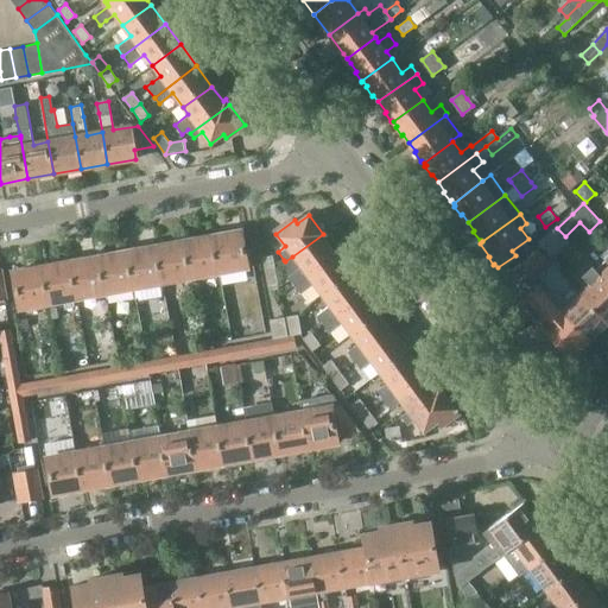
[(553,229),(538,244),(552,258),(567,244),(553,229)]
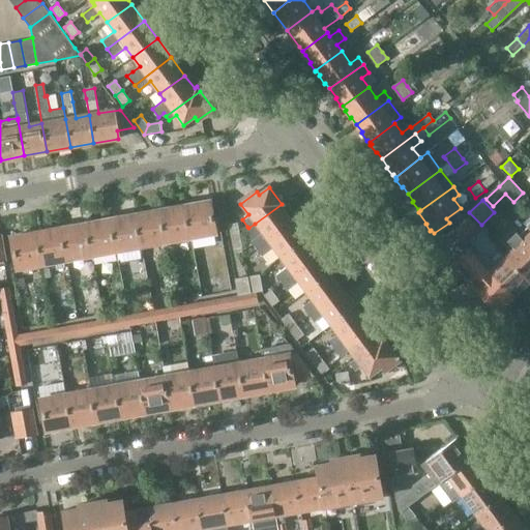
[(211,202),(186,207),(192,237),(216,232),(211,202)]
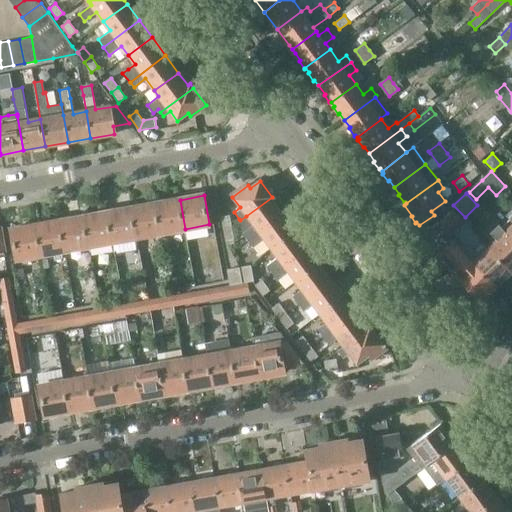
[(252,224),(241,232),(247,239),(281,213),(271,200),(273,198),(272,197),(246,216),(252,224)]
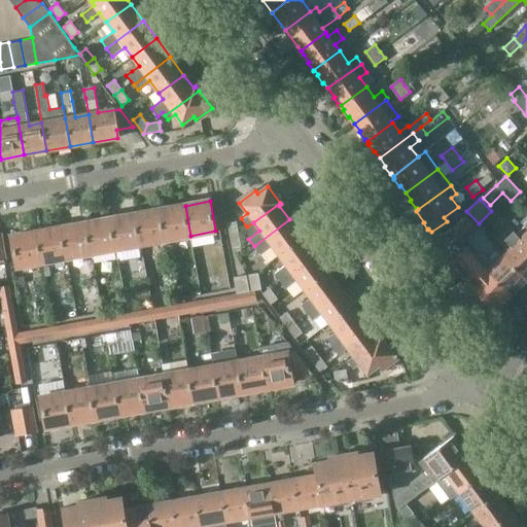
[(185,206),(161,210),(166,240),(190,236),(185,206)]
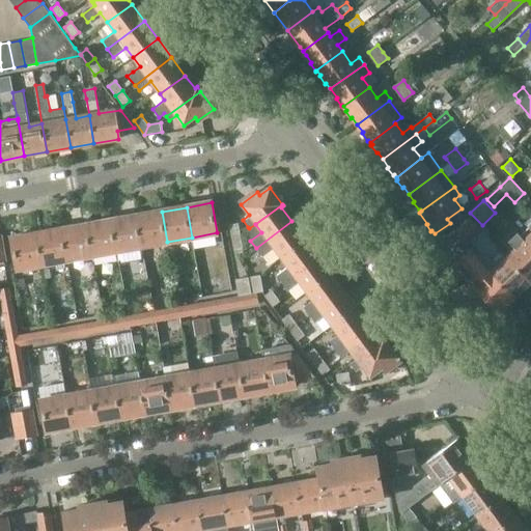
[(162,212),(137,216),(142,247),(167,242),(162,212)]
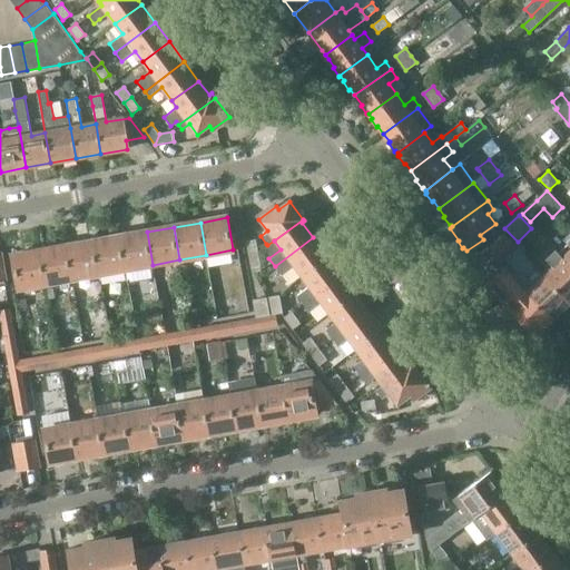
[(147,232),(120,237),(126,269),(128,281),(155,276),(153,265),(147,232)]
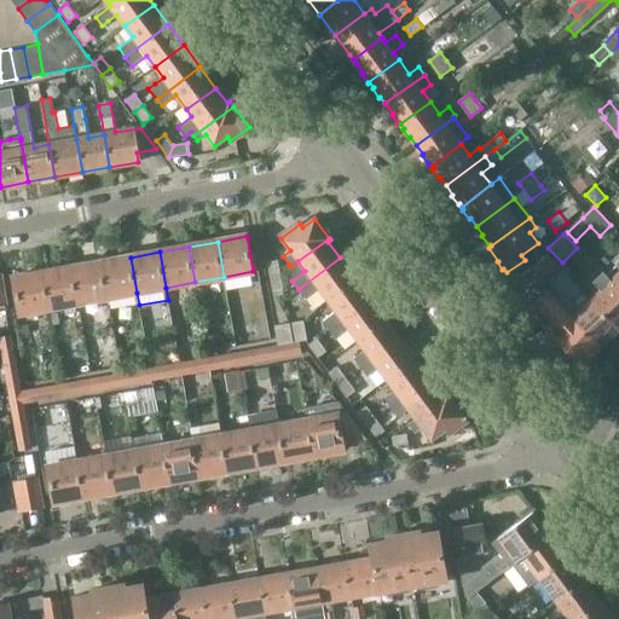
[(549,255),(514,288),(543,319),(541,322),(555,336),(579,364),(595,350),(599,347),(562,308),(559,305),(542,287),(551,277),(561,267),(549,255)]
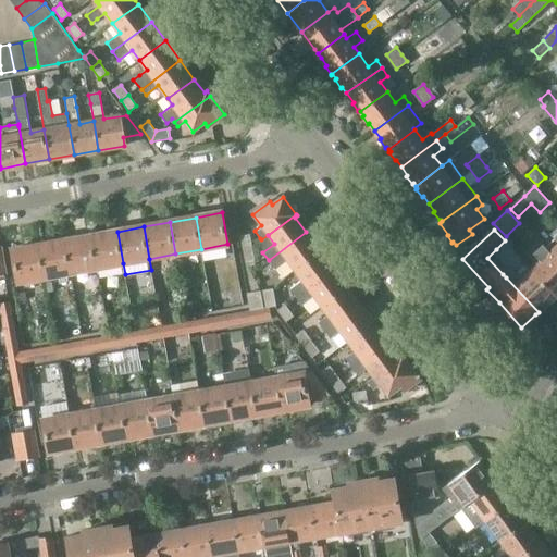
[(542,243),(541,244),(556,261),(556,231),(553,235),(554,237),(545,245),(542,243)]
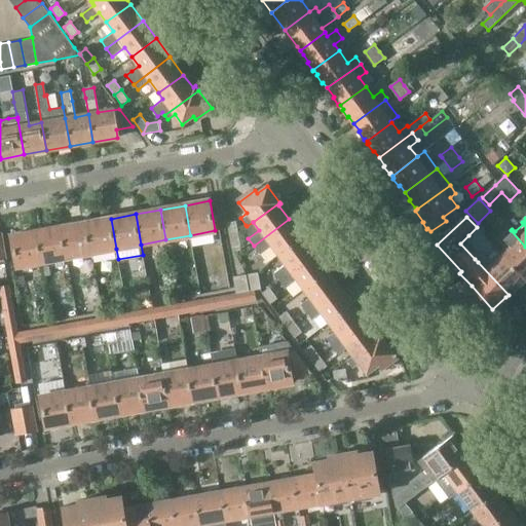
[(111,219),(86,223),(91,253),(116,249),(111,219)]
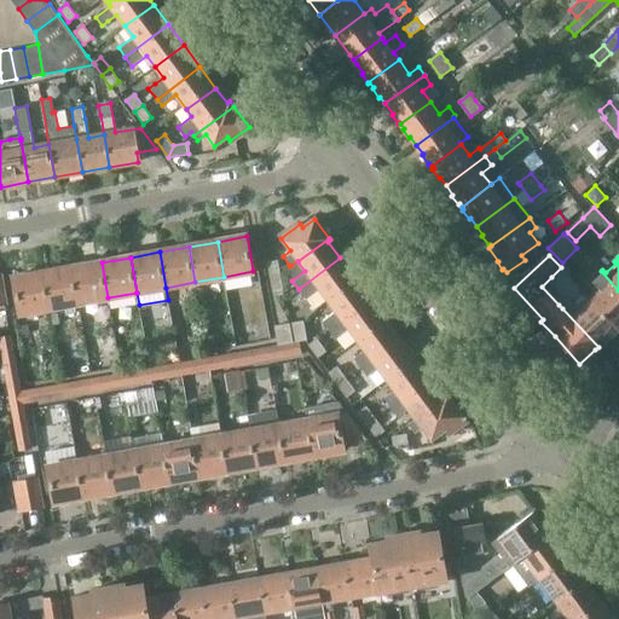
[(340,258),(299,289),(305,298),(318,288),(325,299),(354,277),(340,258)]
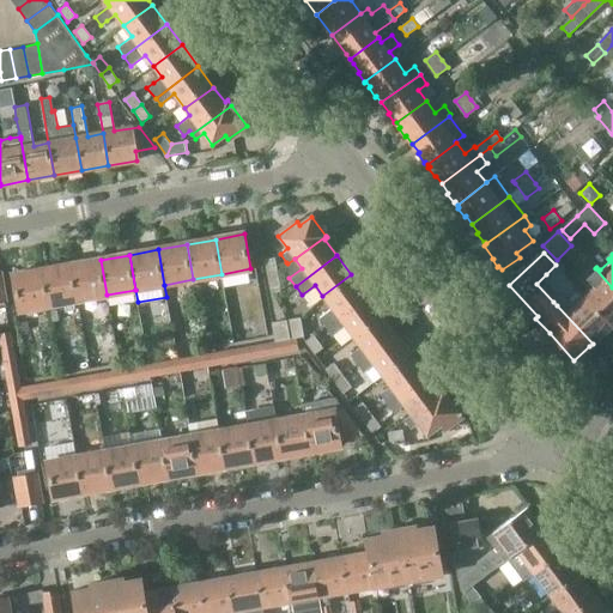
[(277,258),(267,260),(269,273),(279,272),(277,258)]
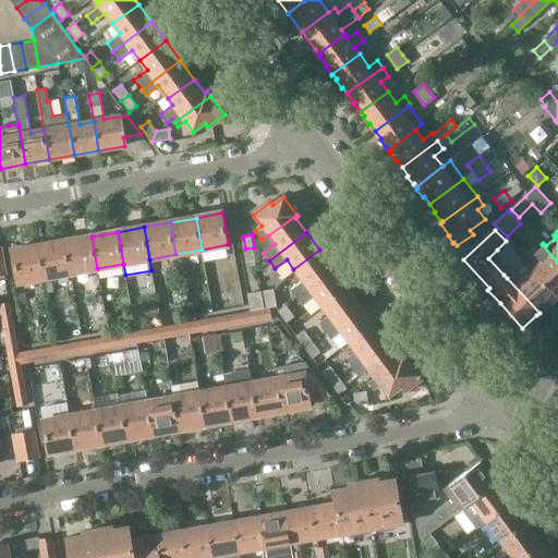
[(92,237),(65,242),(71,274),(97,268),(92,237)]
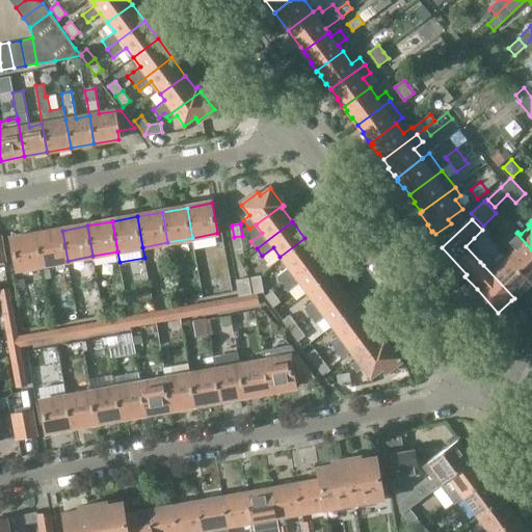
[(62,231),(37,235),(44,265),(68,261),(62,231)]
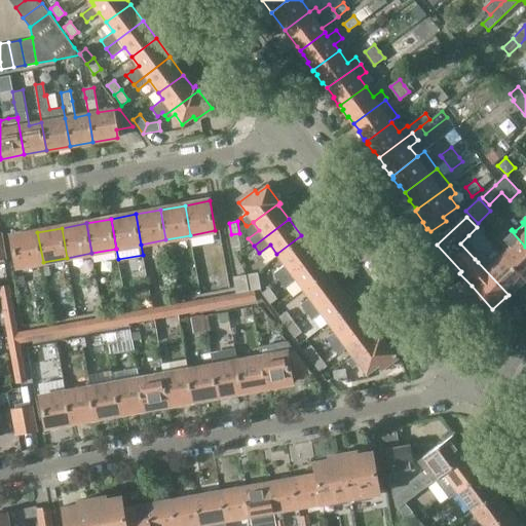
[(509,242),(498,252),(524,279),(525,278),(525,277),(525,247),(511,230),(503,237),(509,242)]
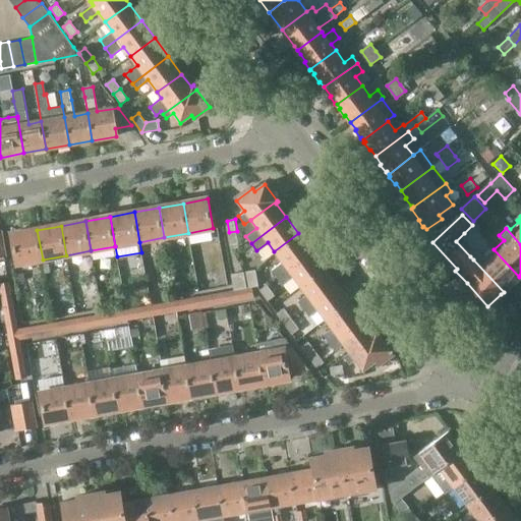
[(37,230),(11,235),(17,265),(26,263),(43,259),(37,230)]
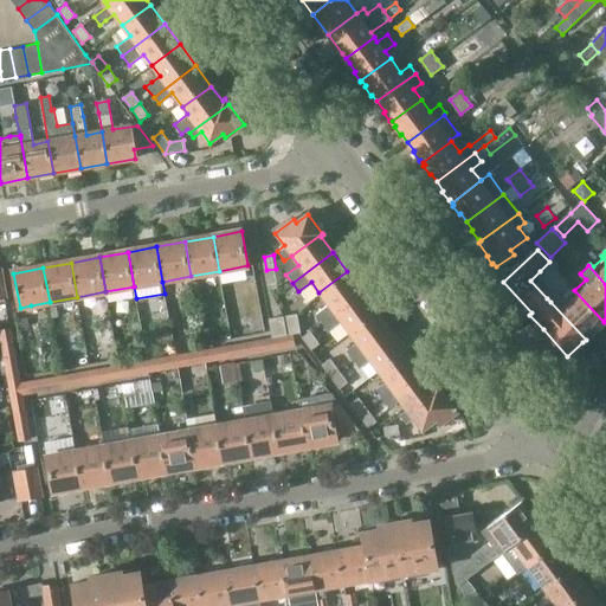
[(276,269),(266,270),(269,284),(278,283),(276,269)]
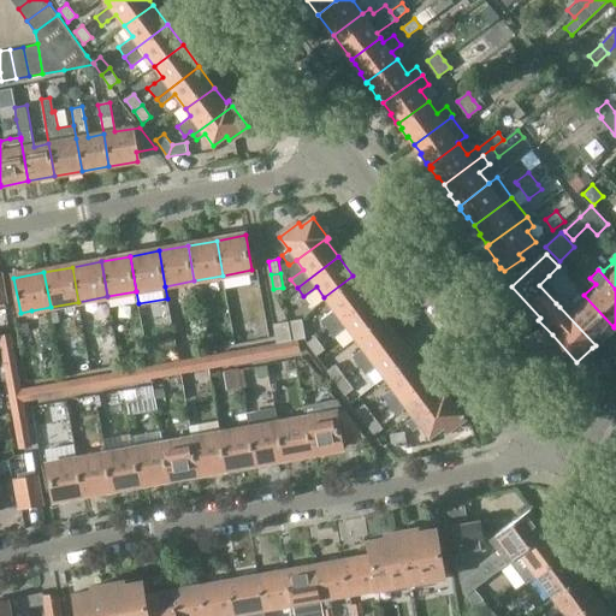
[(332,308),(319,319),(326,327),(367,296),(353,276),(324,297),(332,308)]
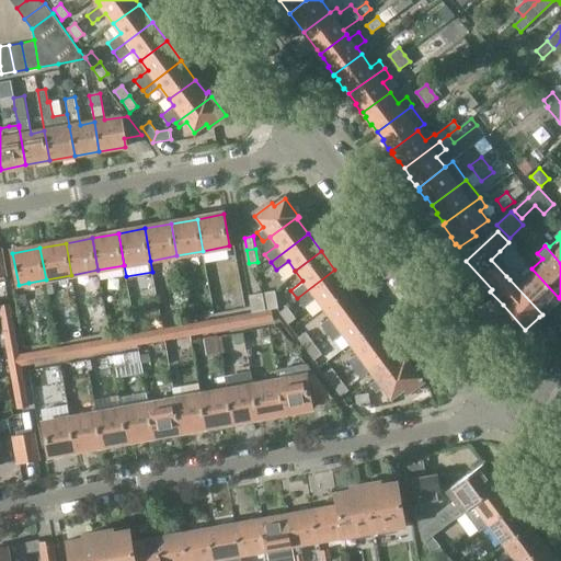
[(527,263),(510,279),(542,315),(549,308),(551,308),(556,304),(556,301),(559,298),(531,268),(527,263)]
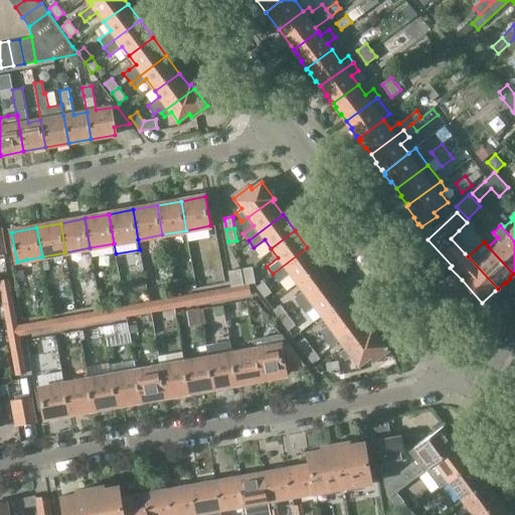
[(307,247),(273,274),(278,281),(289,273),(297,283),(320,266),(307,247)]
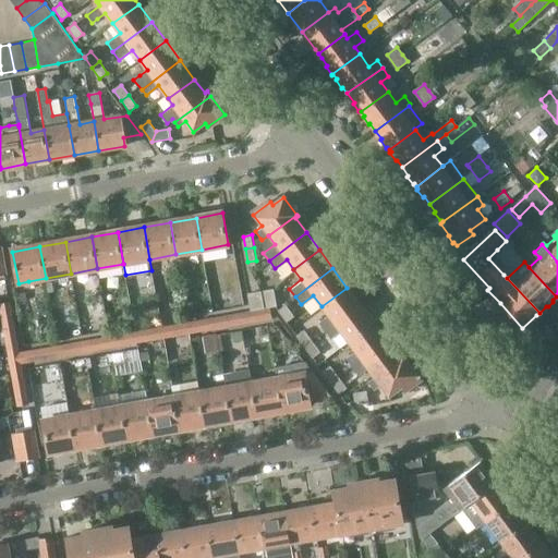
[(328,316),(318,323),(324,330),(360,304),(347,288),(322,306),(328,316)]
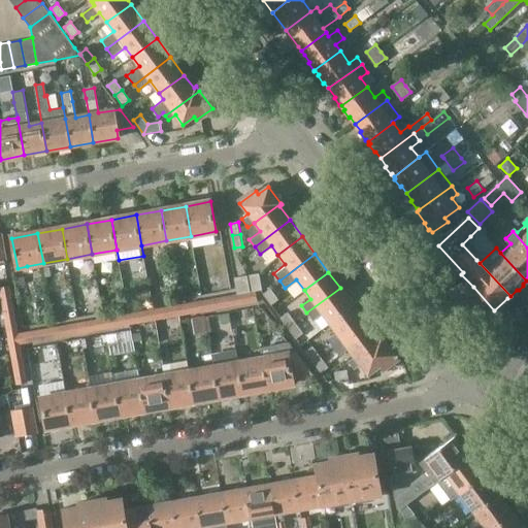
[(258,273),(246,275),(251,294),(255,293),(255,292),(256,291),(261,290),(258,273)]
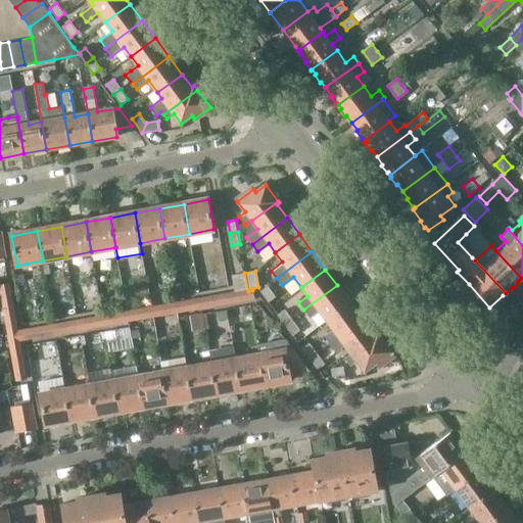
[(244,273),(231,275),(234,290),(236,290),(236,292),(237,292),(248,291),(244,273)]
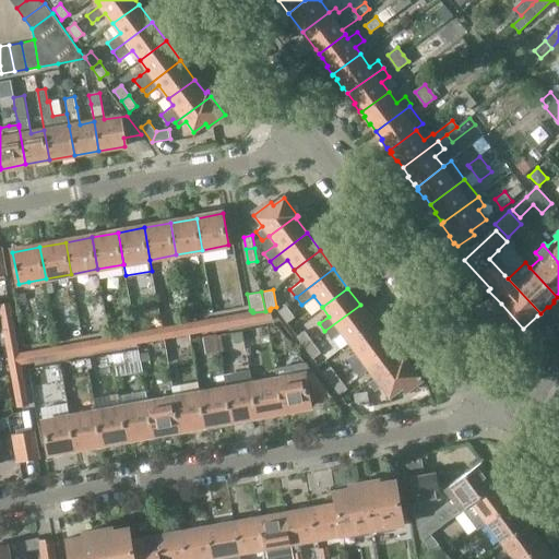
[(10,301),(0,302),(0,305),(3,321),(13,320),(10,301)]
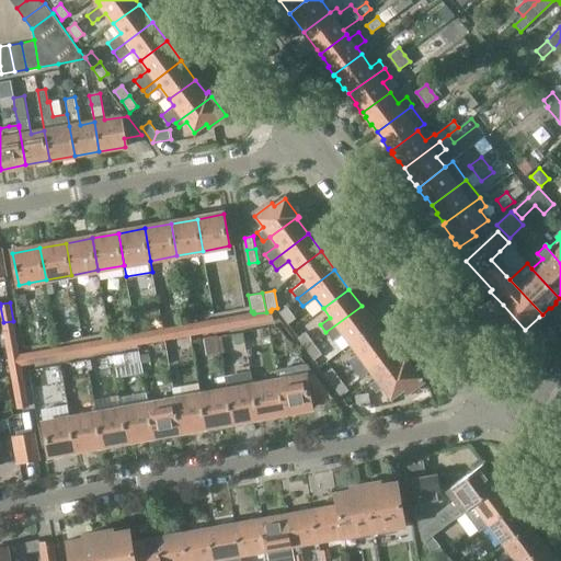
[(362,306),(325,332),(331,340),(342,332),(348,342),(374,322),(362,306)]
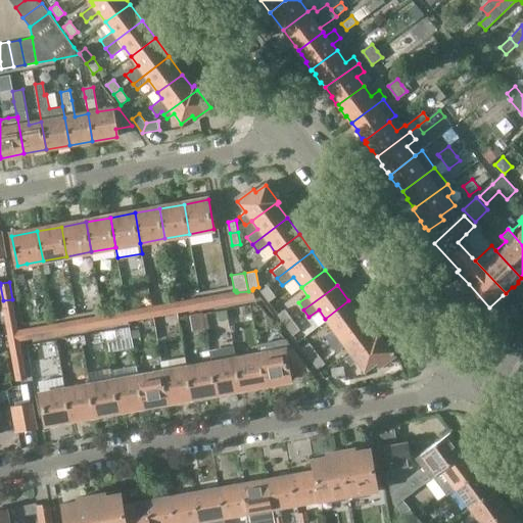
[(268,286),(260,291),(268,302),(275,297),(268,286)]
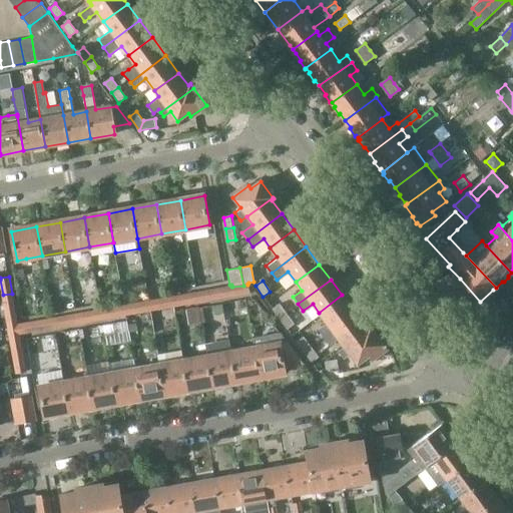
[(229,285),(219,287),(221,299),(234,297),(232,287),(231,287),(231,285),(229,285)]
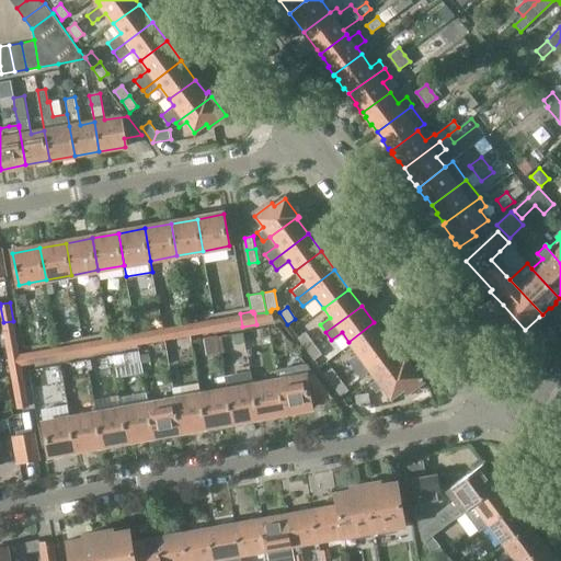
[(266,312),(254,313),(256,324),(262,323),(273,321),(271,311),(266,312)]
